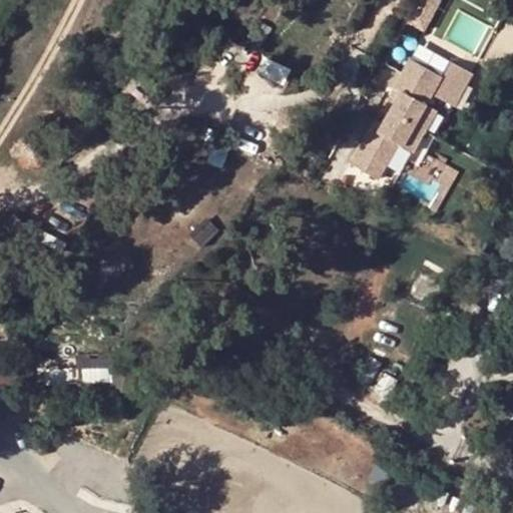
[(367,195),(387,159),(401,167),(413,146),(425,125),(414,119),(420,109),(441,121),(460,88),(438,76),(429,91),(399,74),(389,92),(383,103),(389,107),(385,115),(371,139),(367,147),(361,144),(341,180),(367,195)]
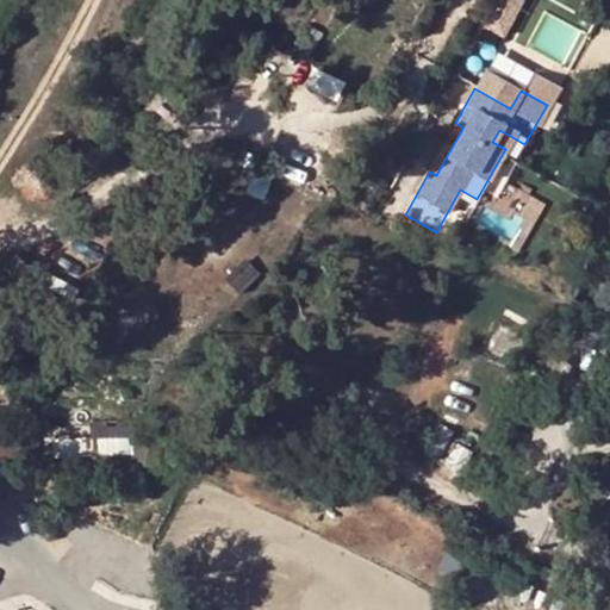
[(462,128),(455,123),(450,132),(458,137),(462,128)]
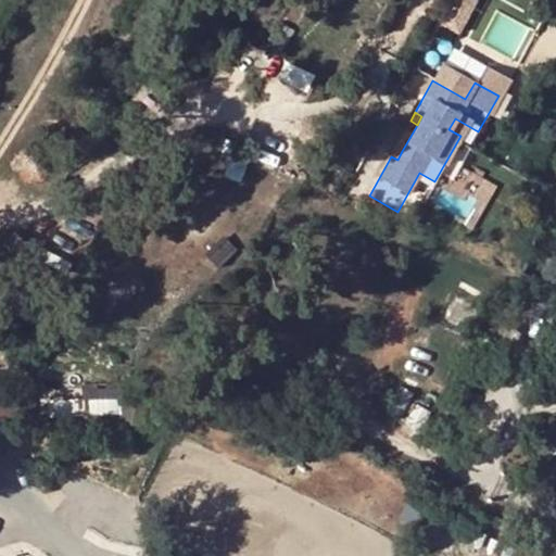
[(402,151),(395,148),(391,156),(397,160),(402,151)]
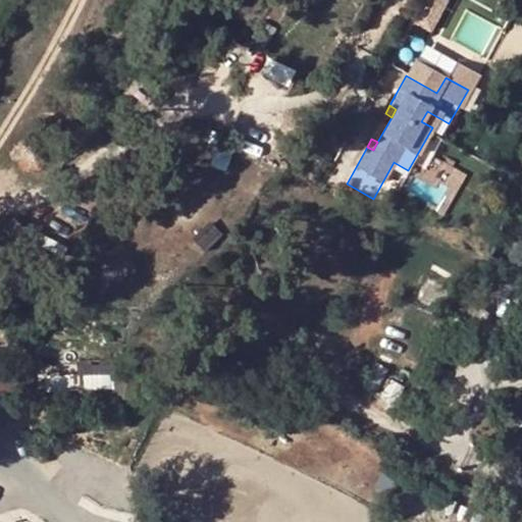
[(84,392),(82,371),(47,374),(48,394),(84,392)]
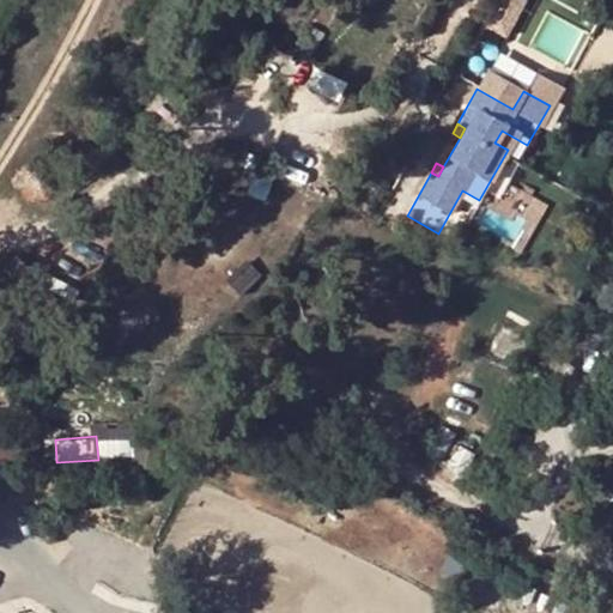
[(134,454),(133,436),(98,439),(101,459),(134,454)]
